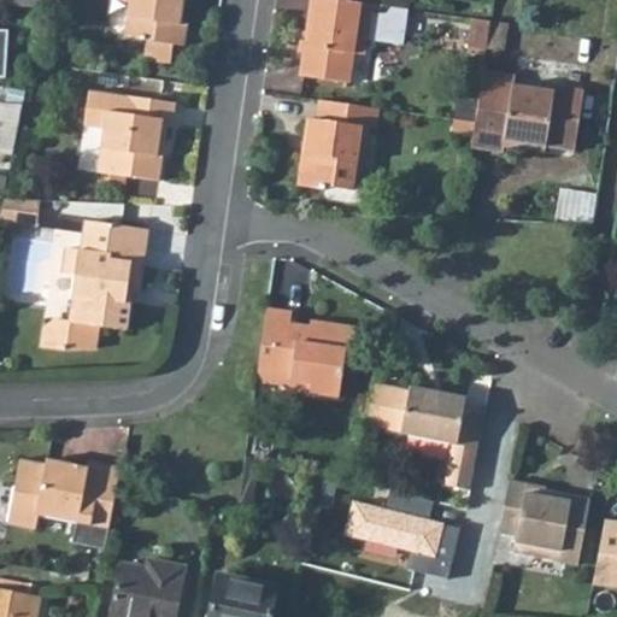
[(128,0),(123,36),(146,40),(142,59),(169,63),(171,43),(182,46),(186,22),(178,21),(181,0),(128,0)]
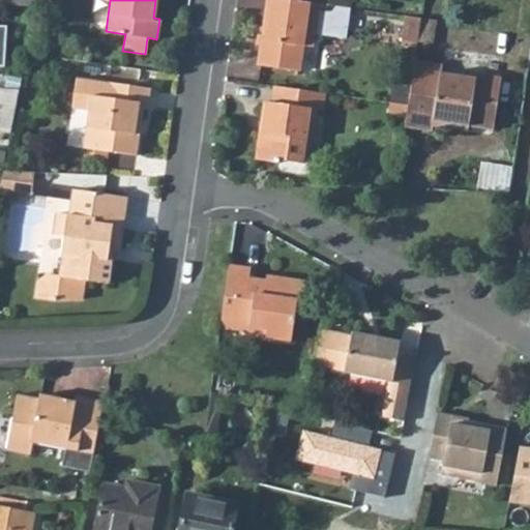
[(257,64),(300,71),(303,46),(313,47),(315,32),(345,36),(348,13),(325,10),(324,20),(317,19),(319,3),(299,0),(269,0),(265,37),(261,37),(257,64)]
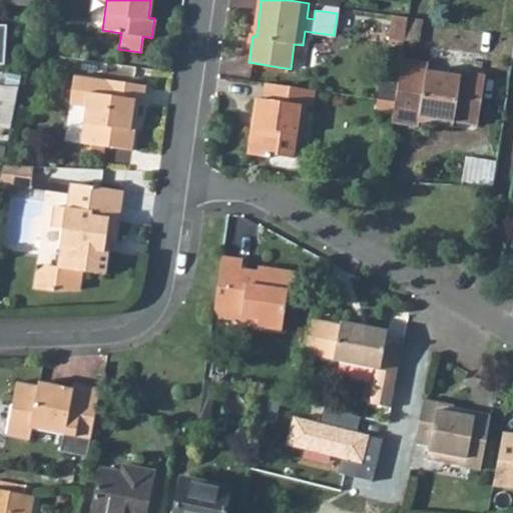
[(315,10),(337,13),(338,7),(309,3),(307,18),(314,19),(315,10)]
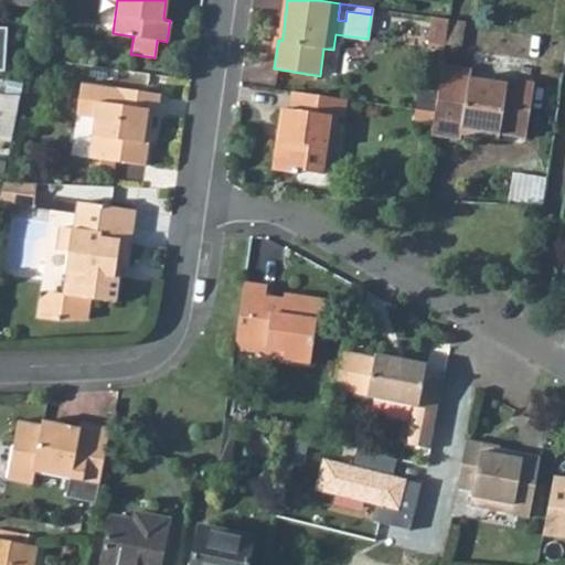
[(434,17),(430,43),(461,48),(466,21),(434,17)]
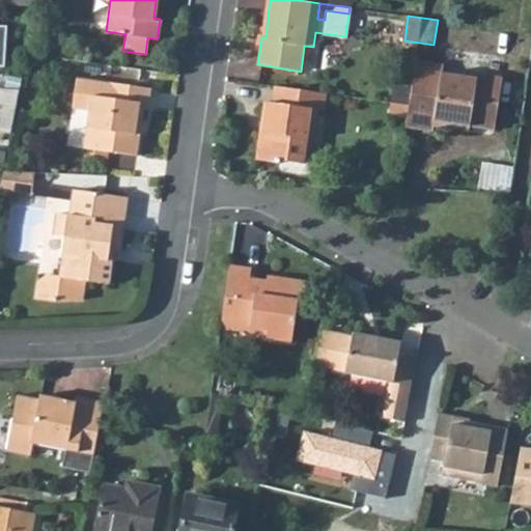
[(407,116),(406,127),(434,131),(434,126),(457,130),(457,124),(495,130),(503,77),(475,73),(475,78),(442,73),(443,63),(416,59),(411,89),(409,105),(407,116)]
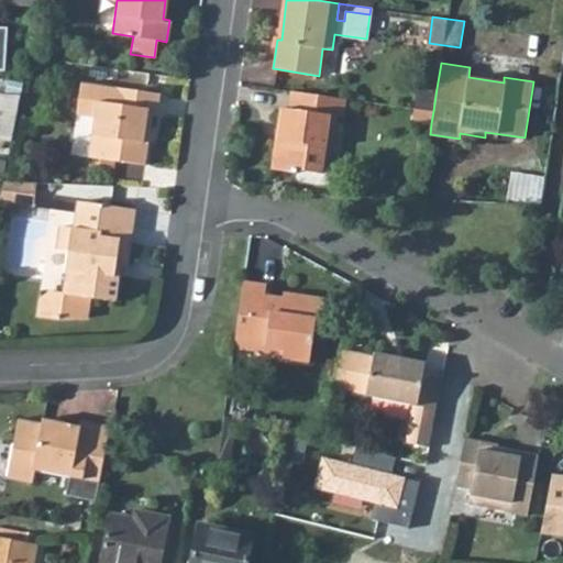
[(23,80),(9,79),(8,95),(20,96),(23,80)]
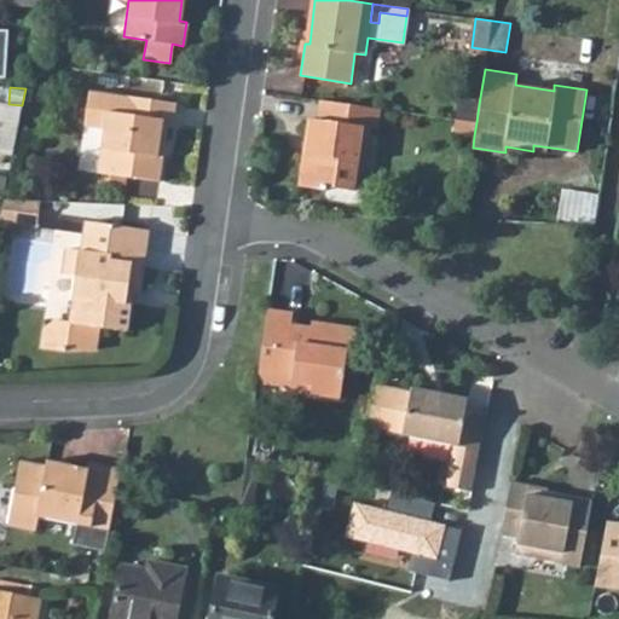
[(88,92),(84,125),(104,127),(97,172),(158,181),(167,126),(172,127),(175,103),(126,96),(126,97),(88,92)]
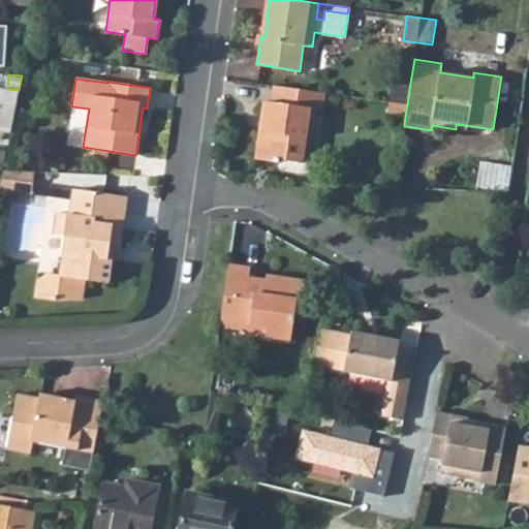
[(263,100),(255,159),(278,162),(279,159),(303,162),(306,138),(312,139),(316,110),(321,110),(324,92),(273,85),(271,101),(263,100)]
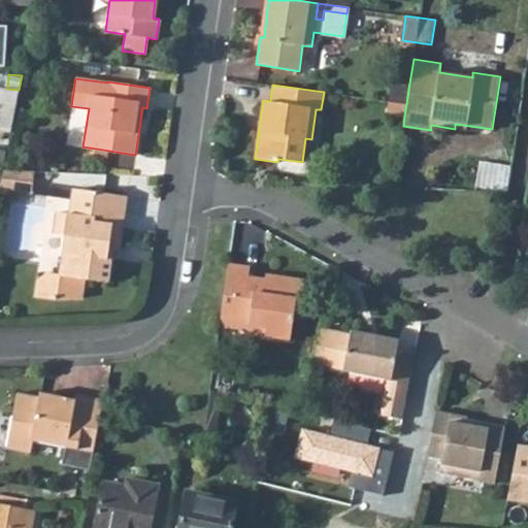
[(391,86),(389,101),(406,104),(408,89),(391,86)]
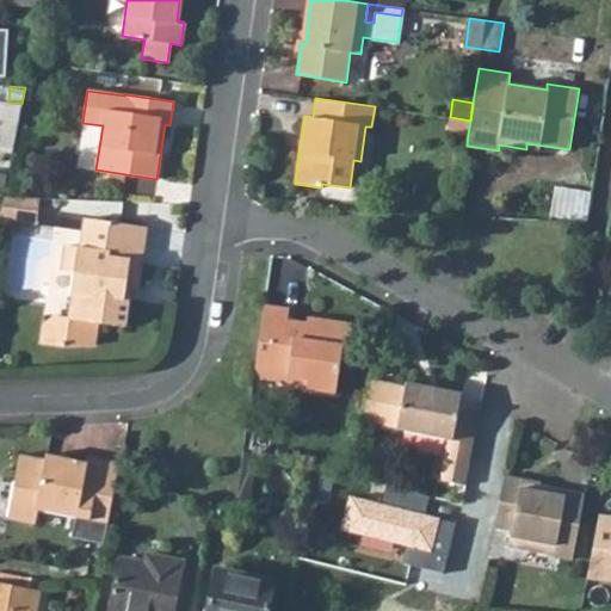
[(0,102),(0,150),(12,154),(22,104),(8,103),(0,102)]
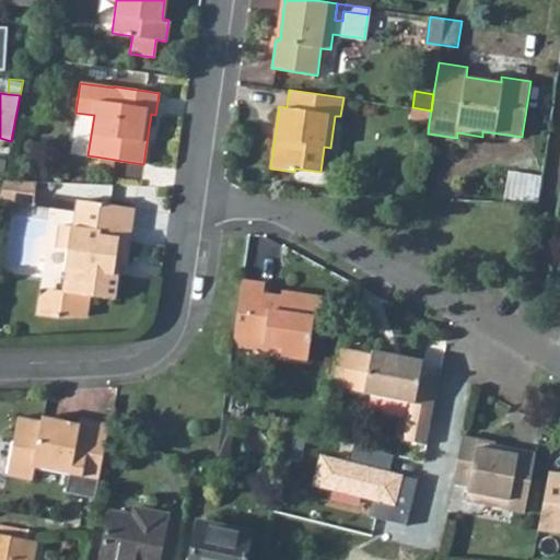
[(412,107),(410,120),(429,123),(431,111),(412,107)]
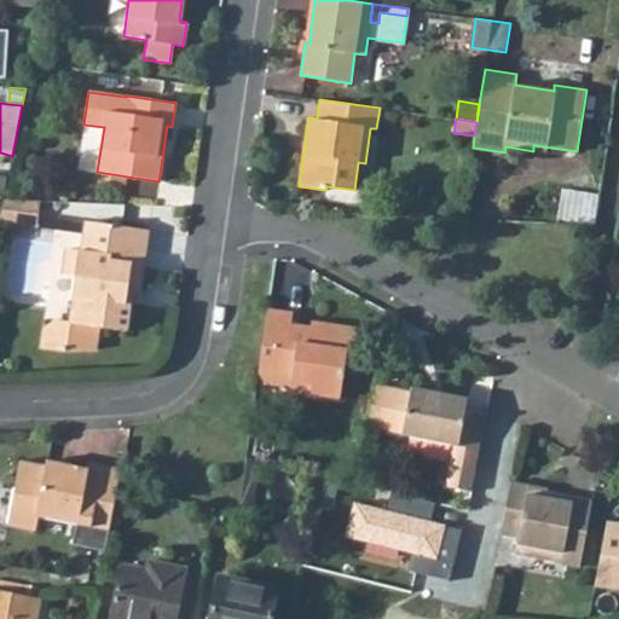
[(354,190),(368,192),(372,189),(376,165),(365,163),(358,162),(354,190)]
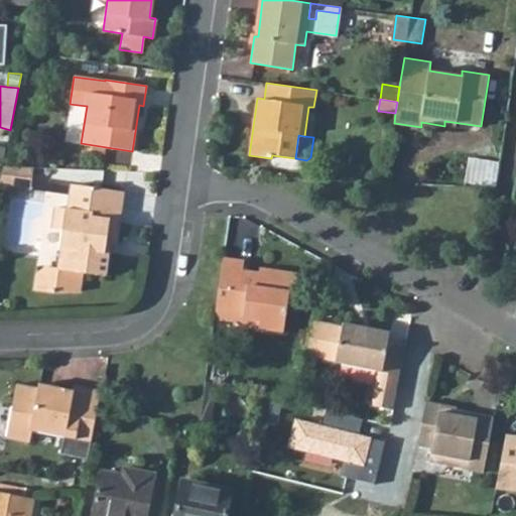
[(496,186),(501,162),(472,156),(467,180),(496,186)]
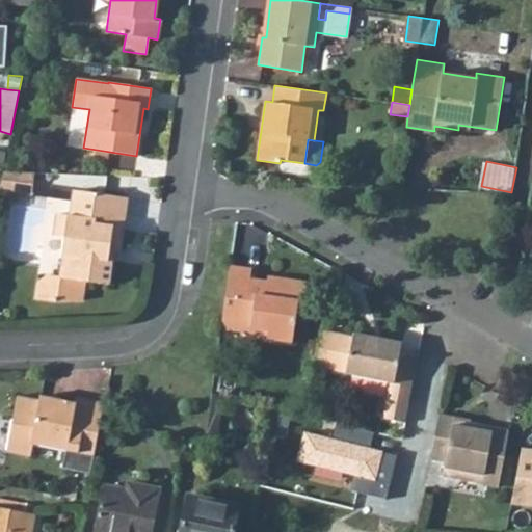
[(0,187),(0,188),(31,193),(34,173),(3,170),(0,187)]
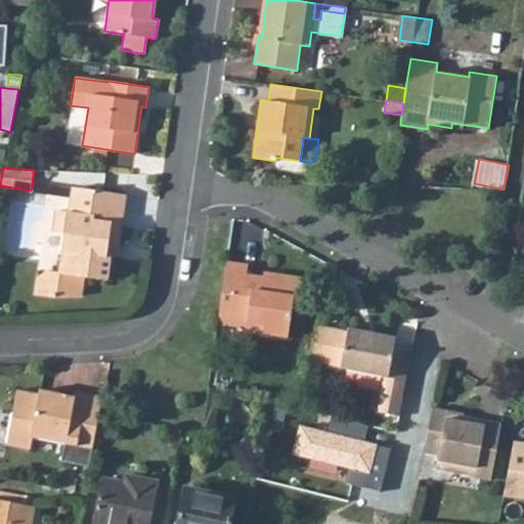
[(62,233),(59,251),(61,251),(58,272),(46,270),(36,277),(33,294),(53,297),(80,296),(83,277),(106,280),(110,257),(105,257),(107,247),(112,247),(118,248),(125,194),(72,187),(69,212),(56,210),(52,231),(62,233)]
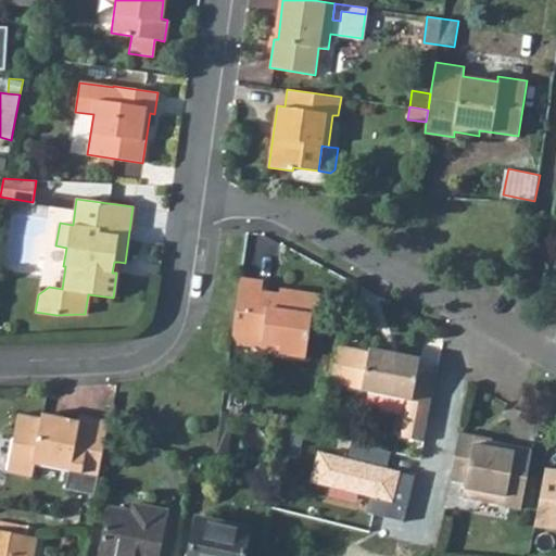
[(239,278),(230,337),(279,343),(278,350),(278,353),(305,356),(310,317),(315,318),(318,295),(278,290),(277,300),(260,298),(262,281),(239,278)]
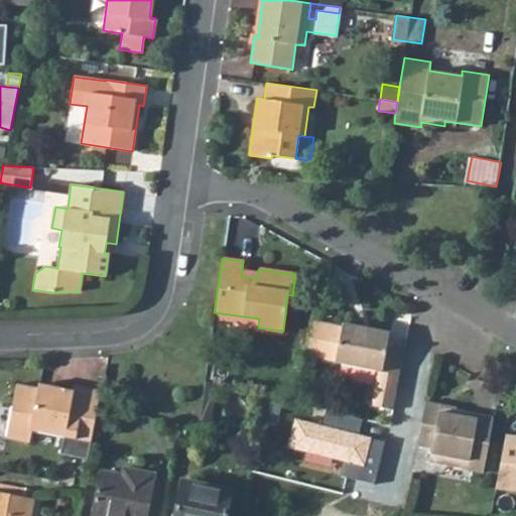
[(214,318),(258,325),(259,318),(214,312),(214,318)]
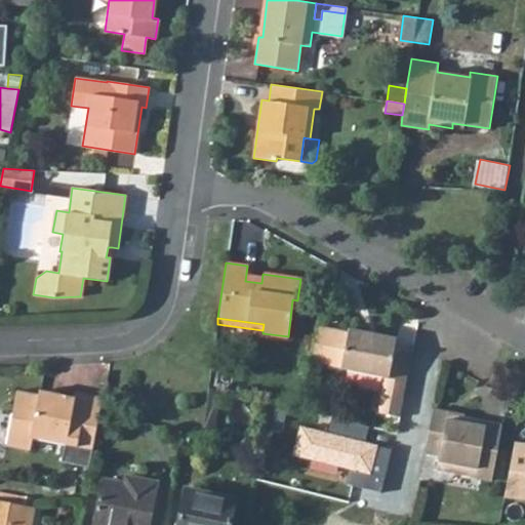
[(340,367),(347,332),(317,326),(311,362),(340,367)]
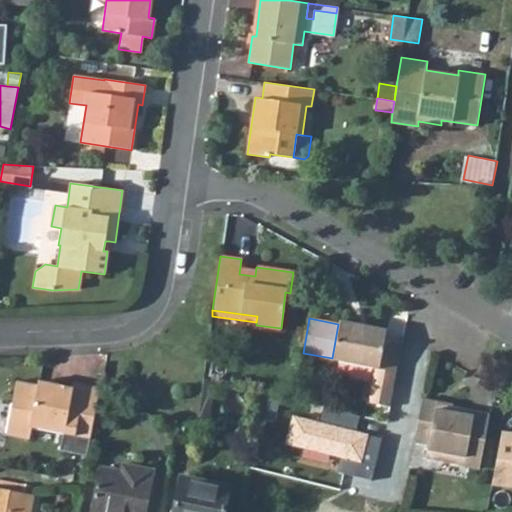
[(332,358),(332,360),(374,367),(367,402),(389,406),(395,371),(402,337),(385,334),(386,329),(339,320),(338,324),(332,358)]
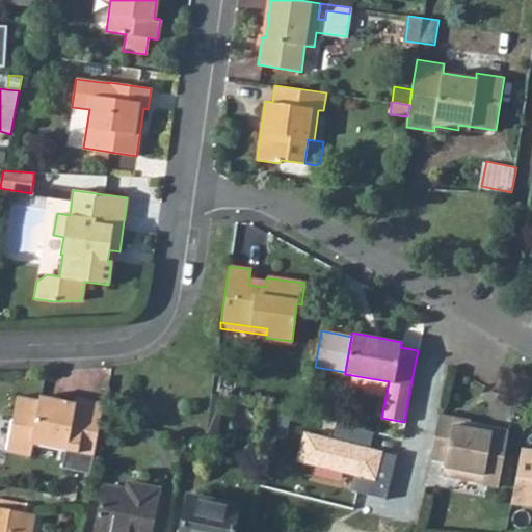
[(228,347),(217,345),(215,366),(224,367),(228,347)]
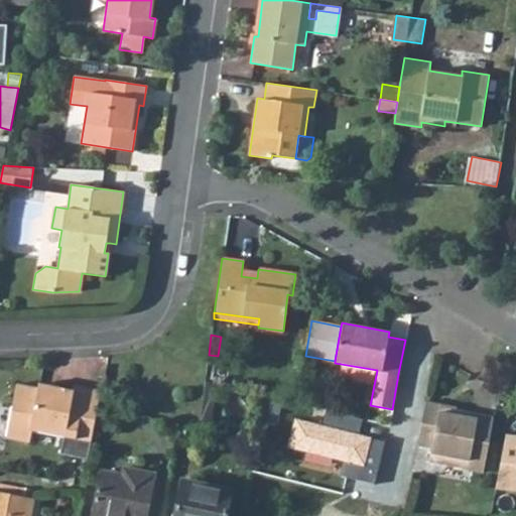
[(218,356),(209,355),(206,375),(216,376),(218,356)]
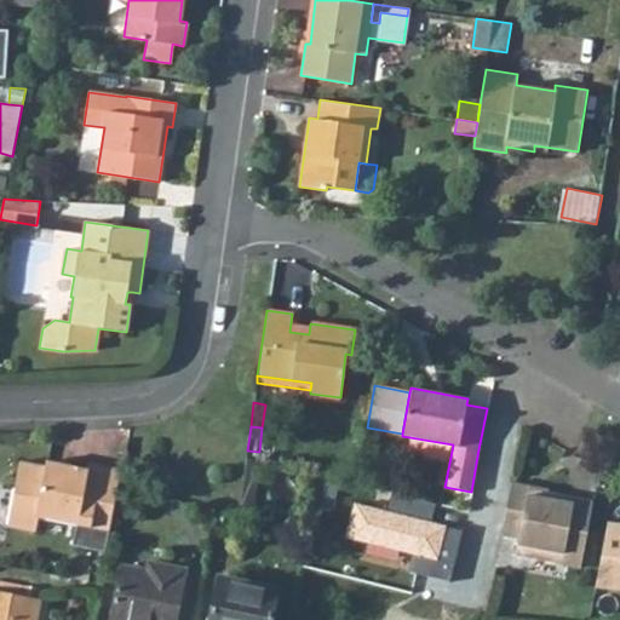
[(18,461),(5,526),(35,532),(39,515),(75,523),(108,529),(118,478),(120,470),(87,463),(86,469),(67,465),(65,471),(45,466),(18,461)]
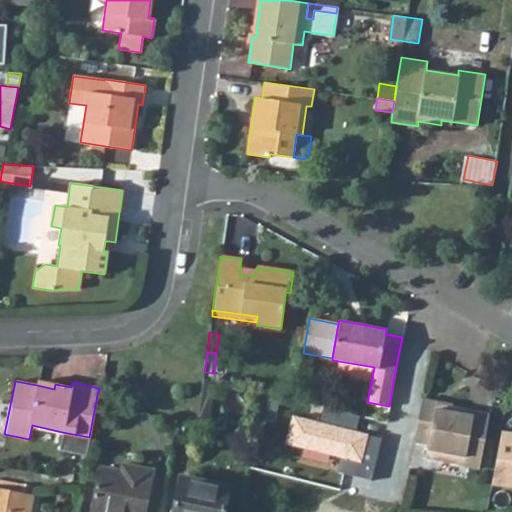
[(421,398),(413,441),(428,444),(425,457),(479,468),(489,414),(450,406),(449,411),(436,409),(438,401),(421,398)]
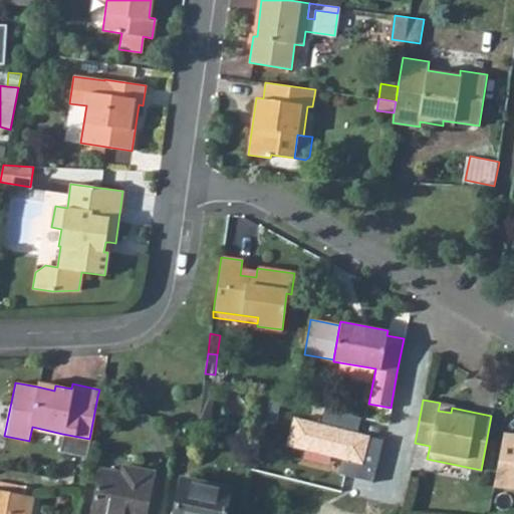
[(89,439),(62,434),(58,451),(85,456),(89,439)]
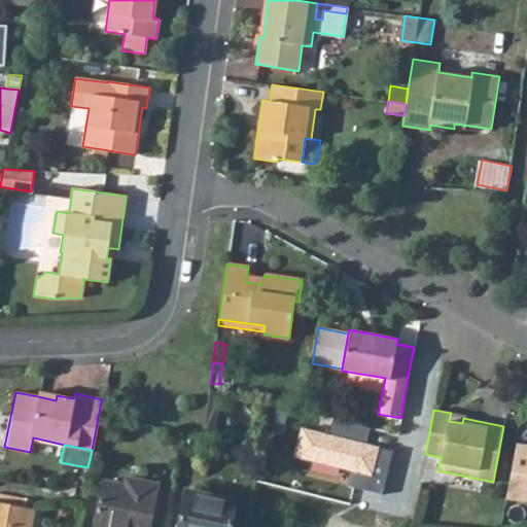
[(526,446),(516,446),(506,494),(526,496),(526,446)]
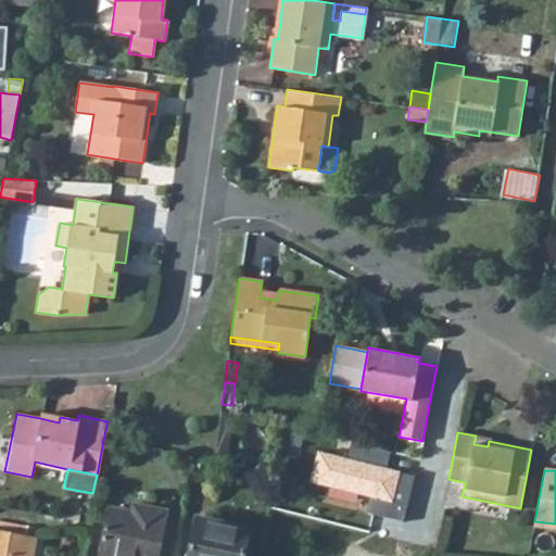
[(109,507),(99,555),(156,555),(166,509),(131,503),(130,510),(109,507)]
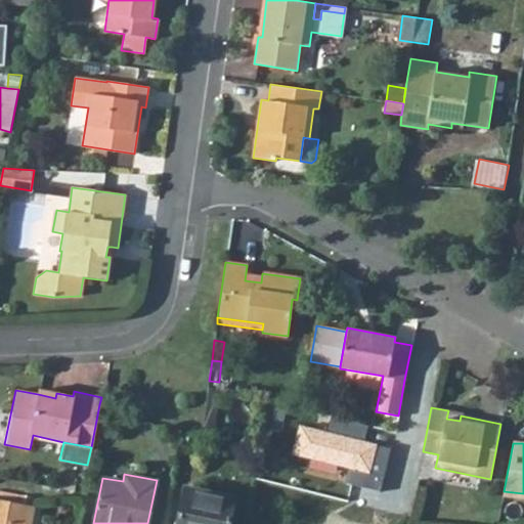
[(182,494),(194,496),(197,489),(184,486),(182,494)]
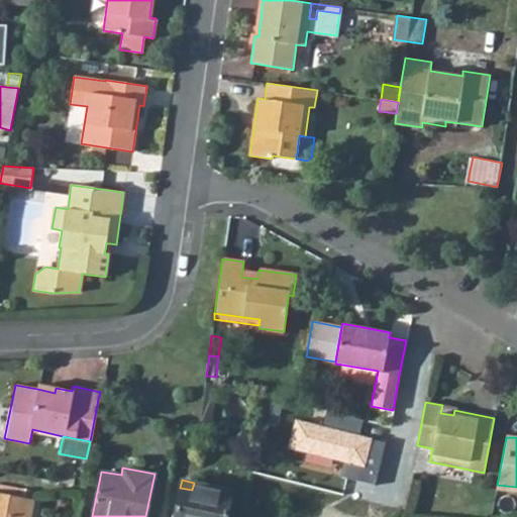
[(180,488),(173,516),(225,516),(231,490),(194,483),(192,490),(180,488)]
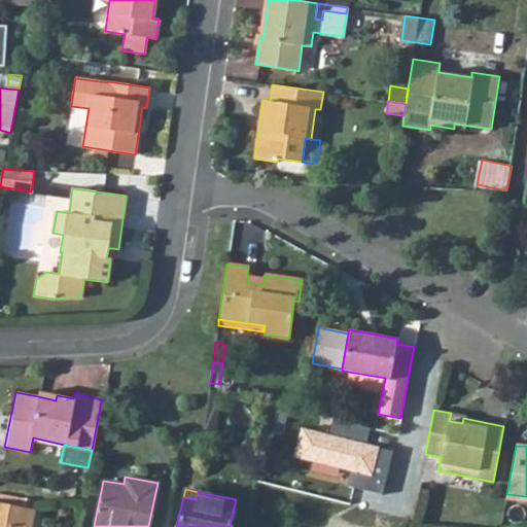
[(0,502),(0,526),(30,526),(34,510),(0,502)]
